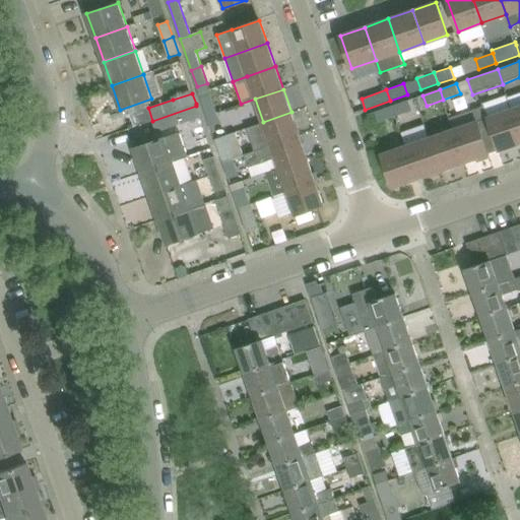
[(217,112),(211,94),(201,99),(207,116),(217,112)]
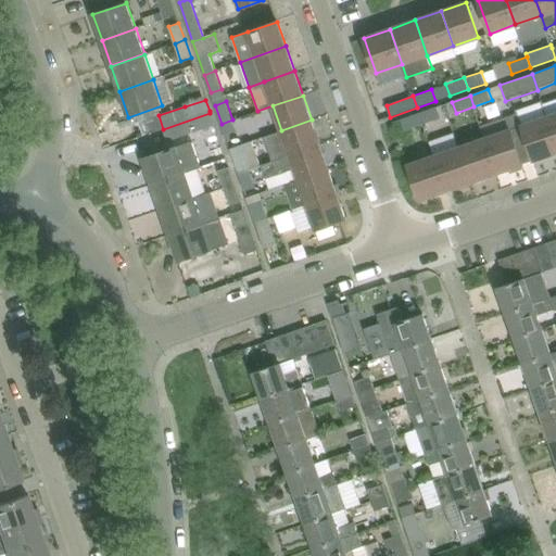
[(438,106),(419,113),(422,124),(441,117),(438,106)]
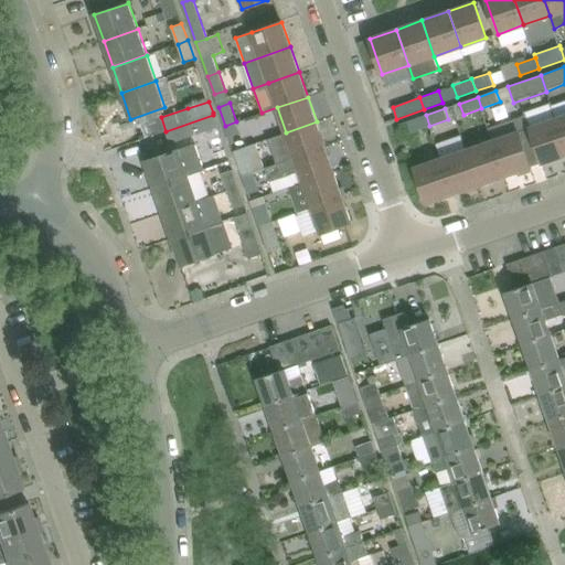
[(170,144),(217,127),(213,115),(166,131),(170,144)]
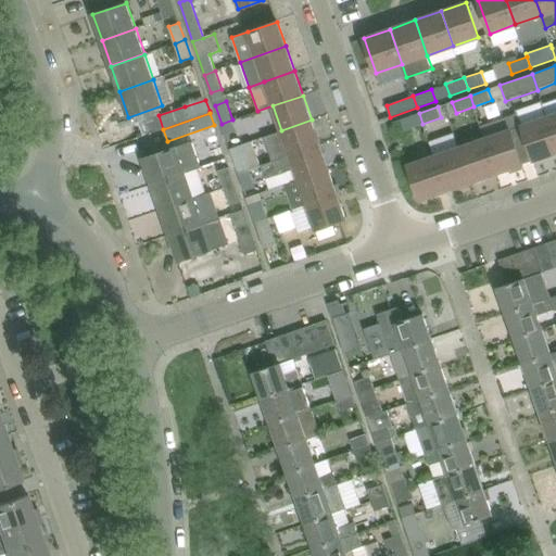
[(422,124),(419,113),(401,119),(404,130),(422,124)]
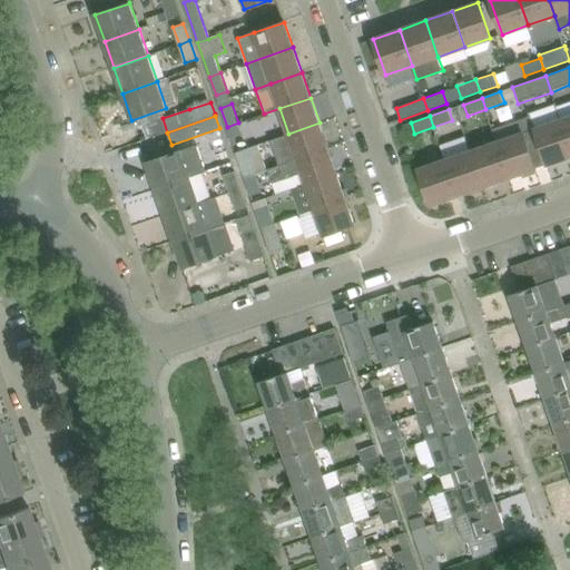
[(569,155),(569,145),(561,118),(560,118),(534,128),(547,163),(547,164),(569,155)]
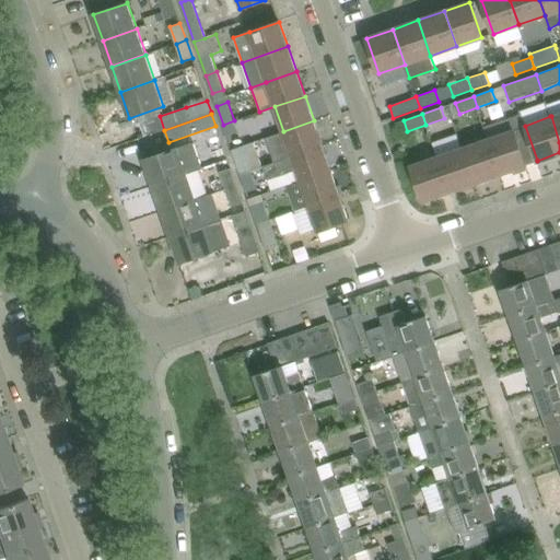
[(241,139),(234,120),(223,125),(230,143),(241,139)]
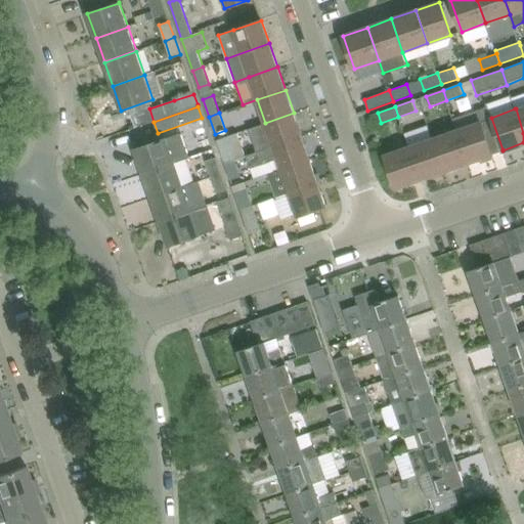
[(265,123),(250,128),(258,151),(302,136),(294,113),(265,123)]
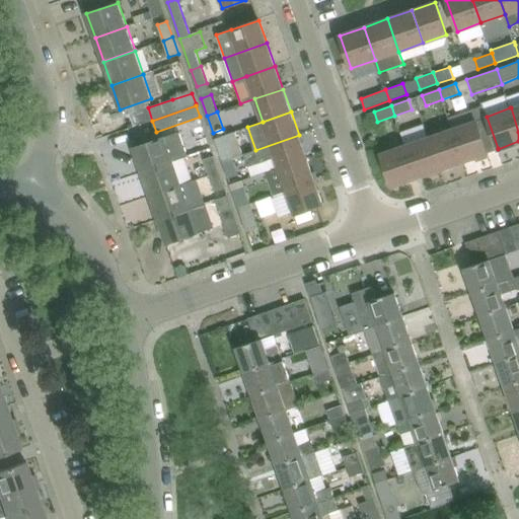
[(488,152),(476,120),(452,128),(464,161),(488,152)]
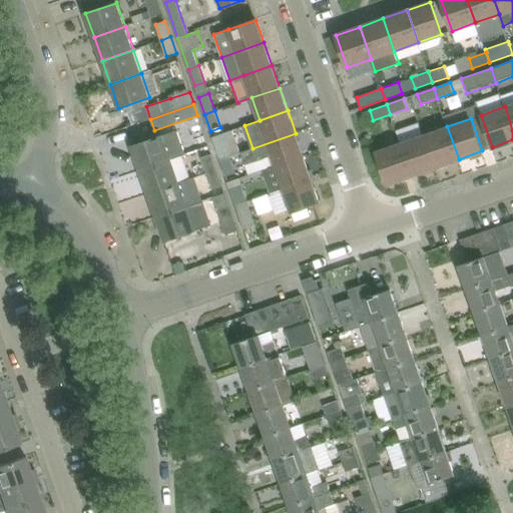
[(459,159),(447,126),(424,135),(435,167),(459,159)]
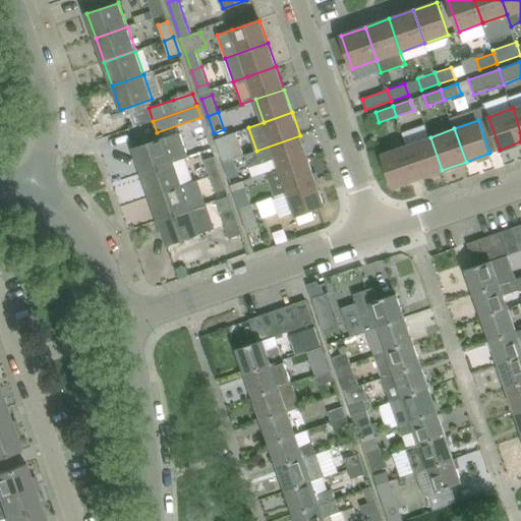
[(308,159),(300,135),(256,151),(246,155),(250,167),(276,158),(280,169),(308,159)]
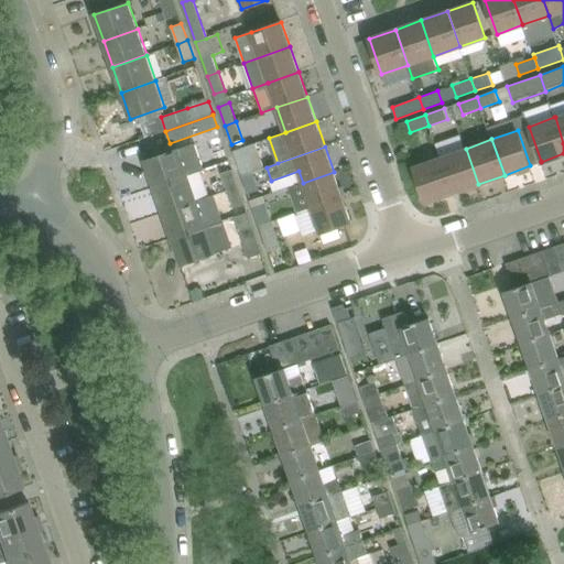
[(180,149),(180,150),(145,161),(154,187),(188,175),(180,149)]
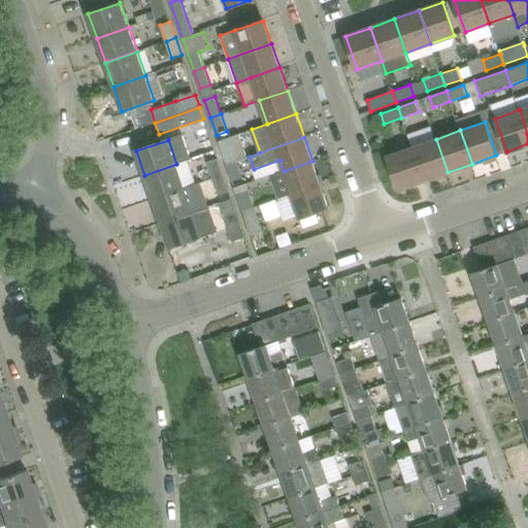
[(448,172),(436,139),(411,147),(424,180),(448,172)]
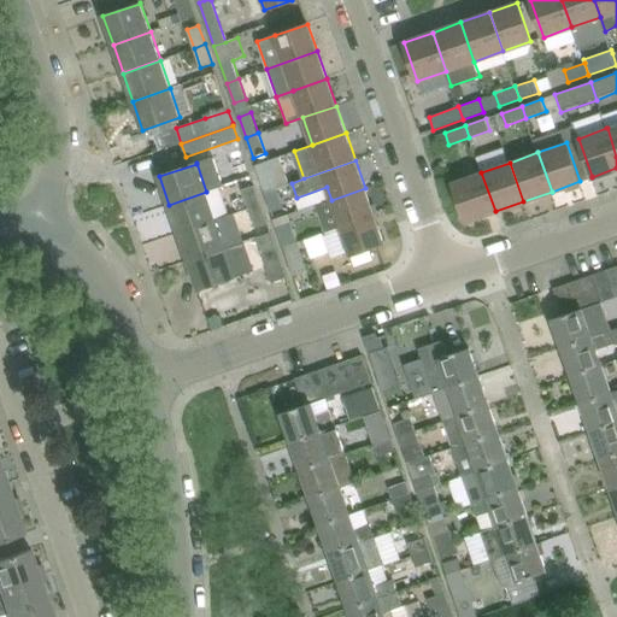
[(258,172),(265,193),(277,188),(270,168),(258,172)]
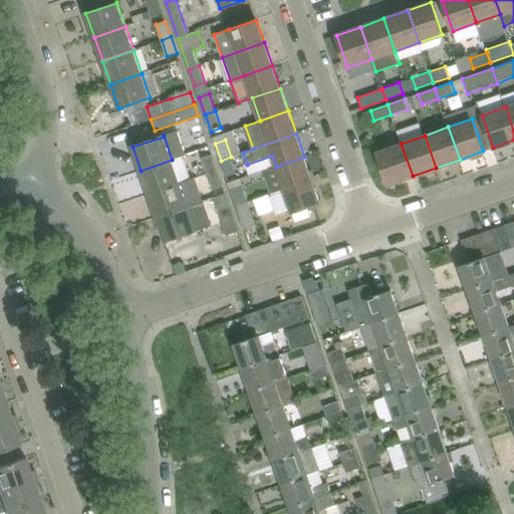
[(413,176),(401,144),(377,152),(389,184),(413,176)]
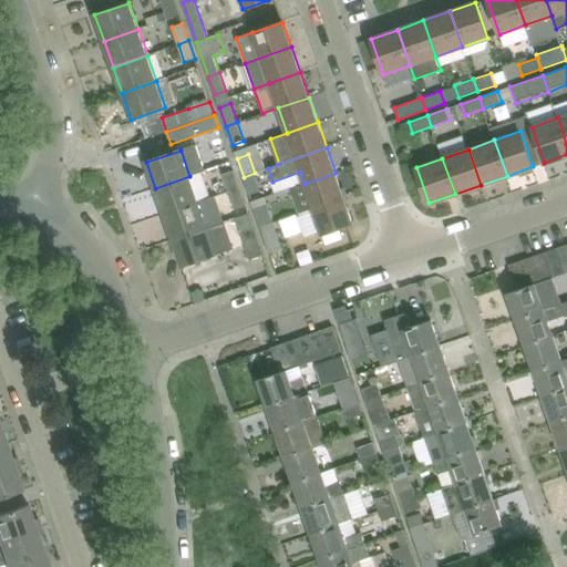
[(223,174),(229,192),(240,187),(234,169),(223,174)]
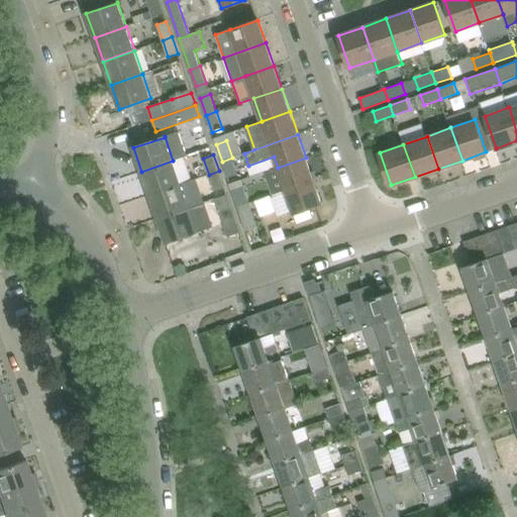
[(238,174),(232,158),(222,162),(227,178),(238,174)]
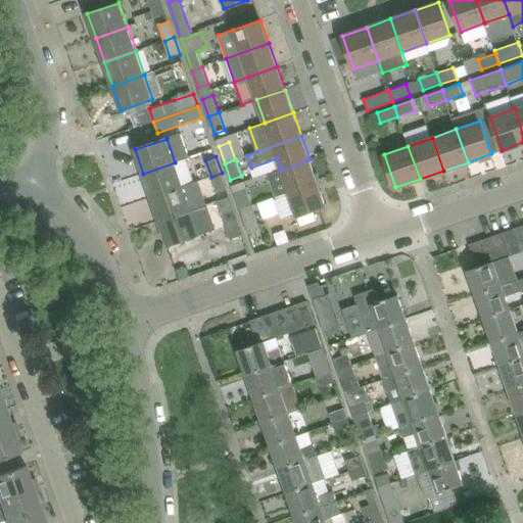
[(318,183),(310,159),(281,170),(289,192),(318,183)]
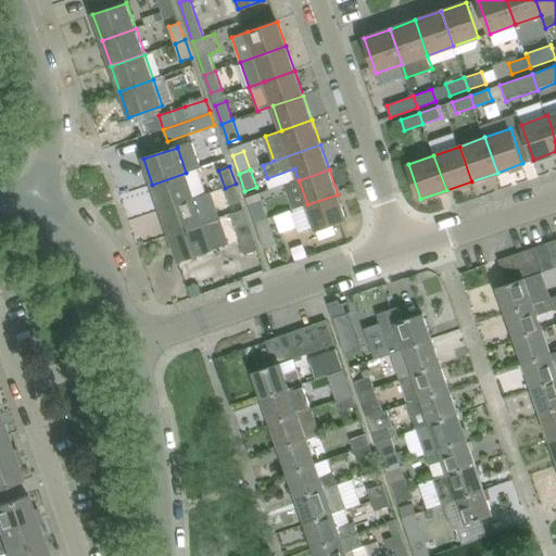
[(194,199),(186,173),(152,185),(161,210),(194,199)]
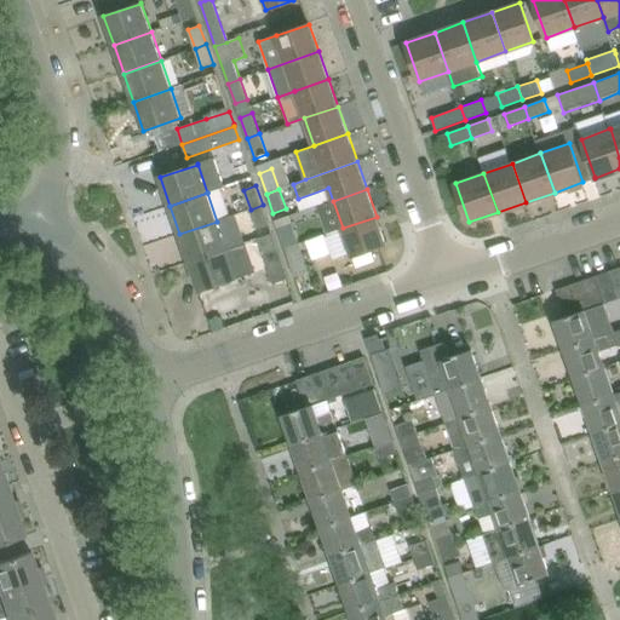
[(269,224),(263,205),(251,210),(257,229),(269,224)]
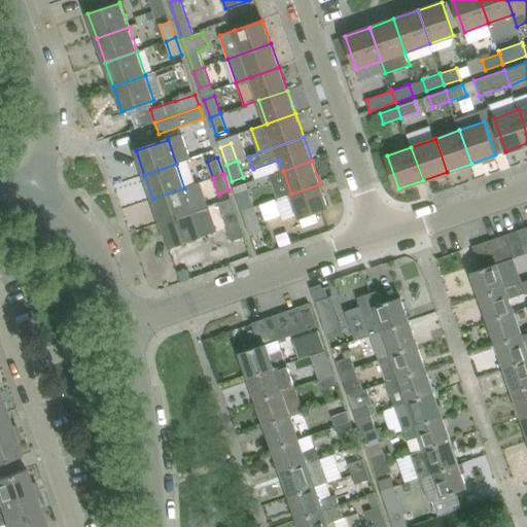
[(328,207),(320,184),(291,194),(300,217),(328,207)]
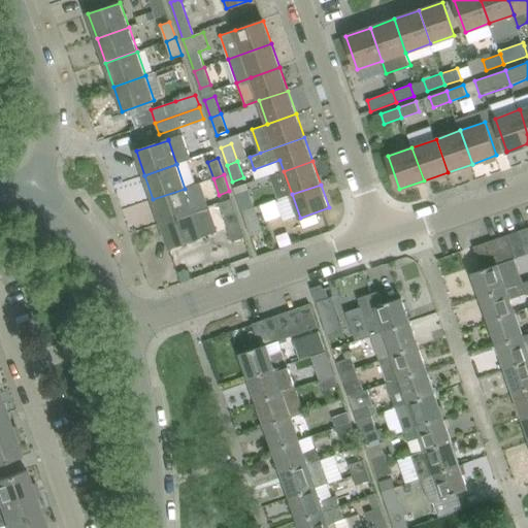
[(192,212),(185,189),(153,199),(161,224),(192,212)]
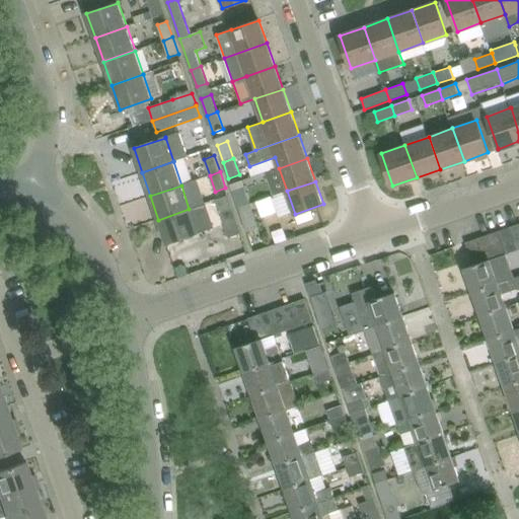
[(250,204),(244,186),(233,190),(239,207),(250,204)]
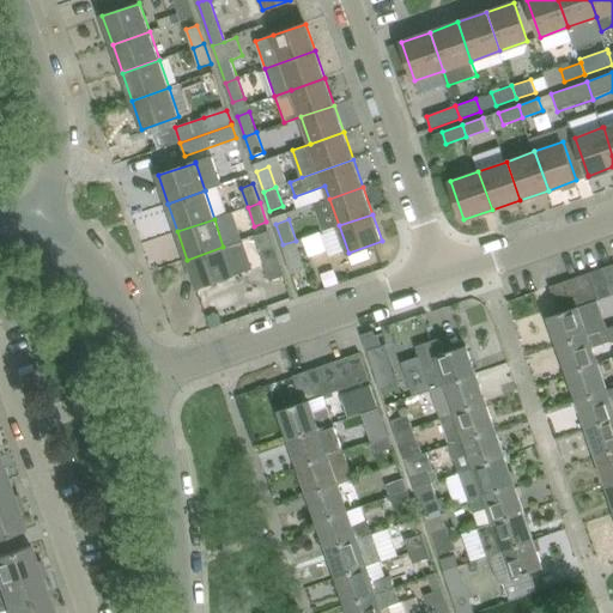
[(285,274),(275,247),(269,231),(255,236),(271,279),(285,274)]
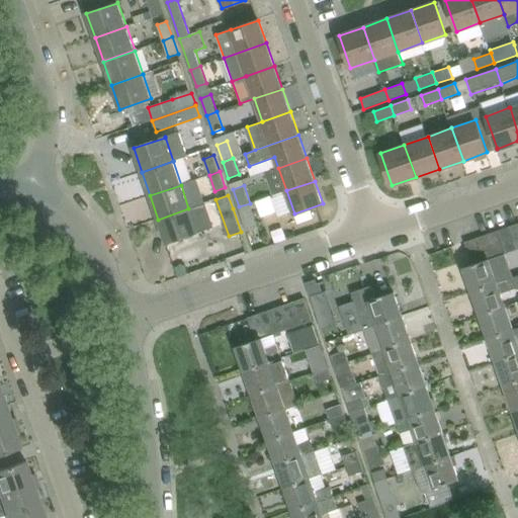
[(188,208),(158,220),(166,244),(197,233),(212,228),(204,203),(188,208)]
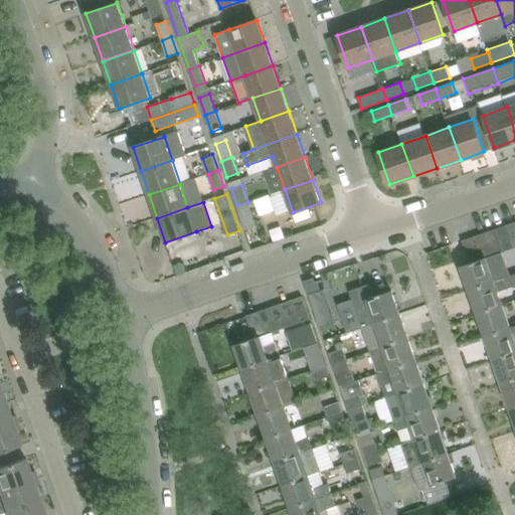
[(256,224),(248,202),(237,205),(245,228),(256,224)]
